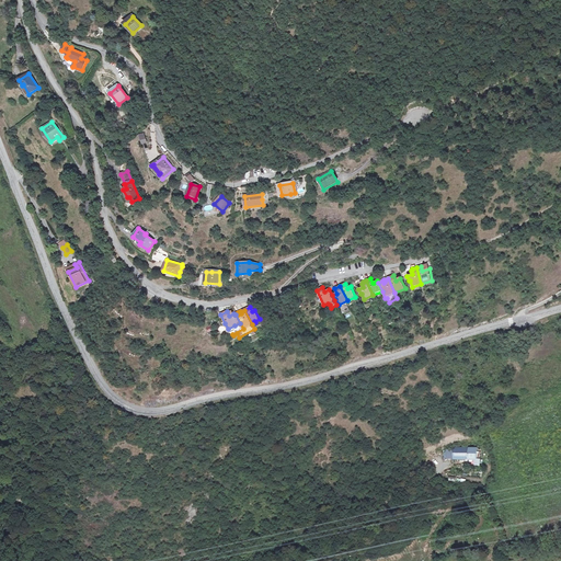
[(476,448),(454,449),(454,460),(476,460),(476,448)]
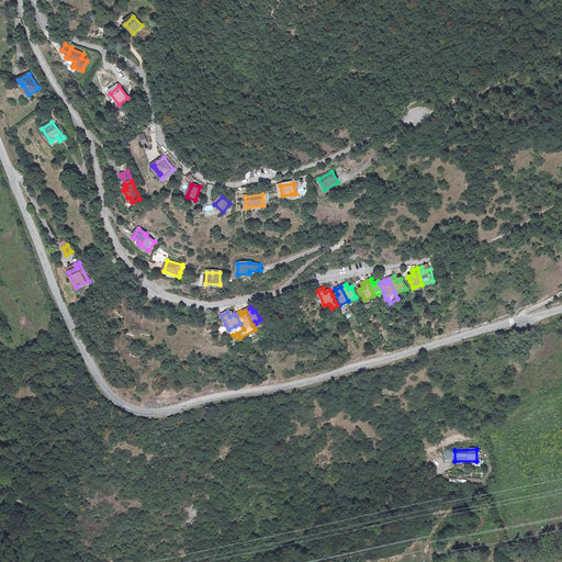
All buildings are outlined.
